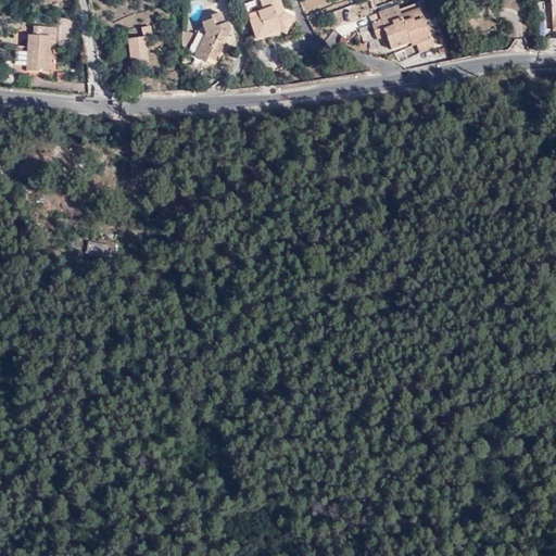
[(245,0),(251,15),(262,12),(260,7),(255,8),(252,0),(245,0)]
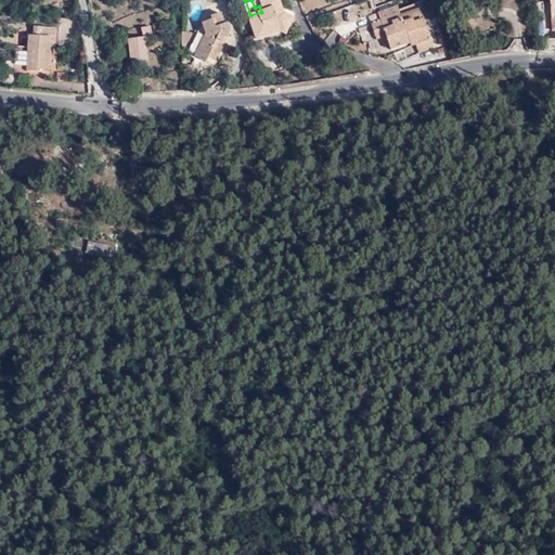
[(261,12),(250,15),(257,34),(281,25),(285,27),(293,12),(284,9),(281,0),(252,0),(255,8),(259,7),(261,12)]
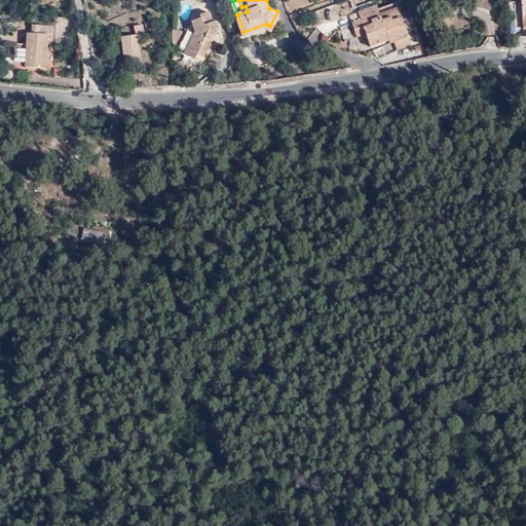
[(377,7),(386,37),(388,41),(391,39),(395,47),(409,43),(396,2),(377,7)]
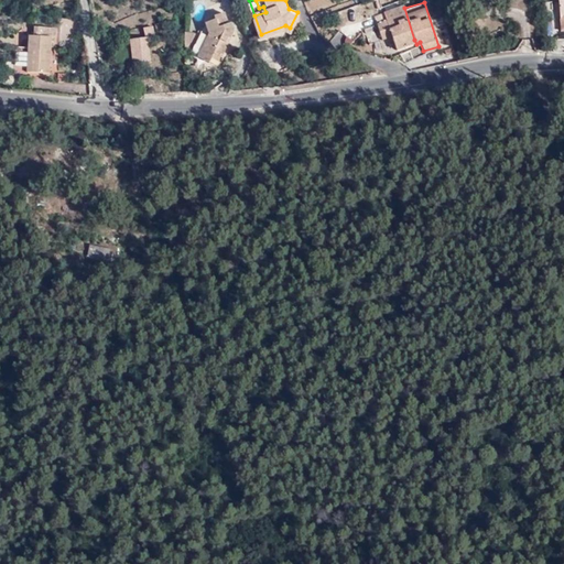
[(396,46),(414,40),(404,8),(403,3),(383,10),(387,19),(377,21),(381,35),(390,32),(396,46)]
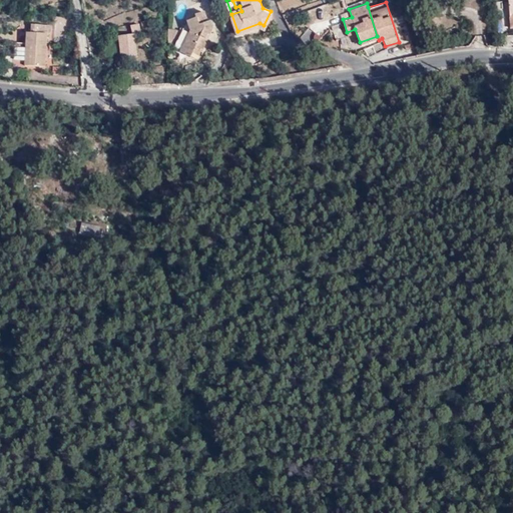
[(182,44),(192,49),(195,44),(201,47),(207,36),(205,34),(208,28),(210,29),(212,23),(209,17),(207,18),(204,8),(194,12),(196,15),(187,18),(190,28),(182,44)]
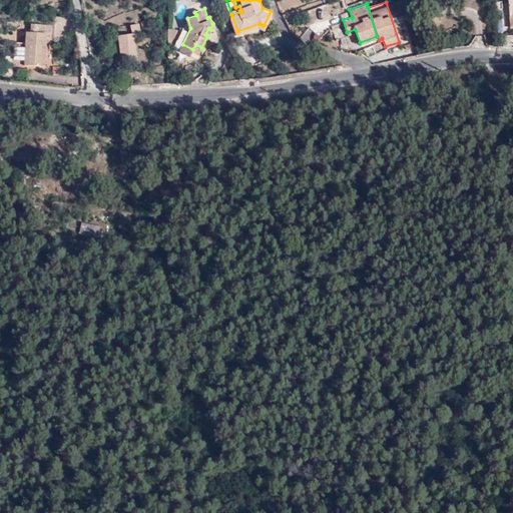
[(340,12),(343,19),(352,17),(349,9),(340,12)]
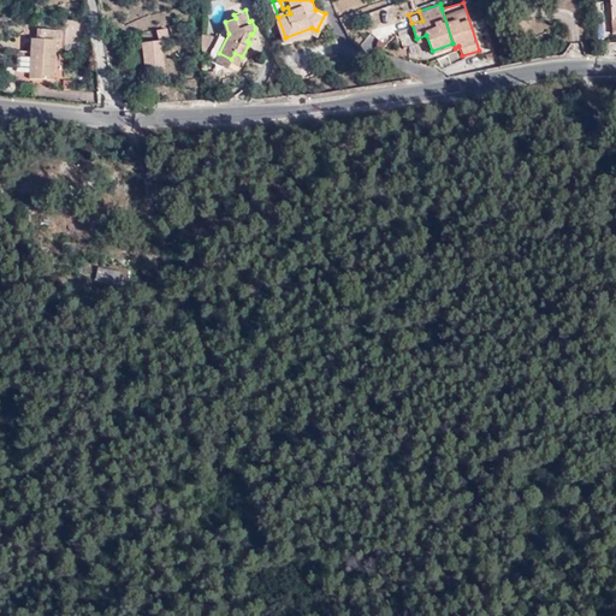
[(146,41),(147,49),(147,64),(148,70),(167,69),(165,40),(171,39),(170,29),(161,29),(161,40),(146,41)]
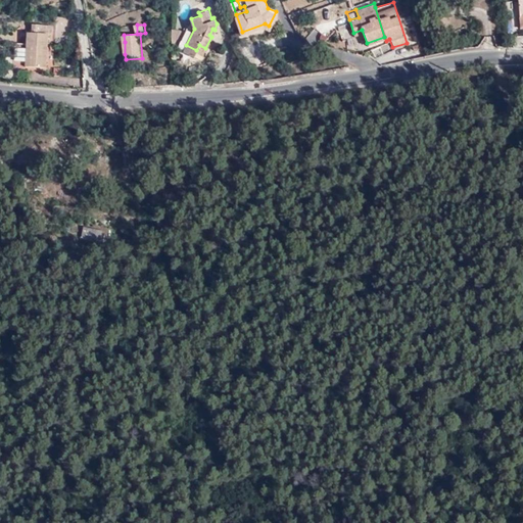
[(32,34),(27,34),(26,67),(46,67),(47,34),(47,26),(32,26),(32,34)]
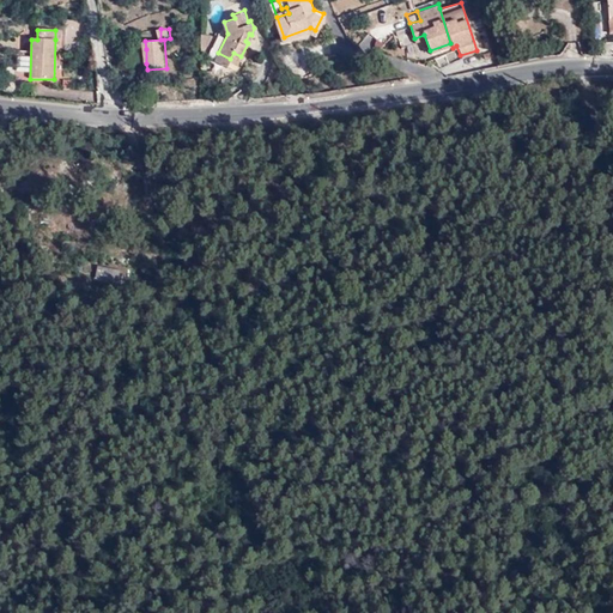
[(146,64),(146,49),(134,50),(134,64),(146,64)]
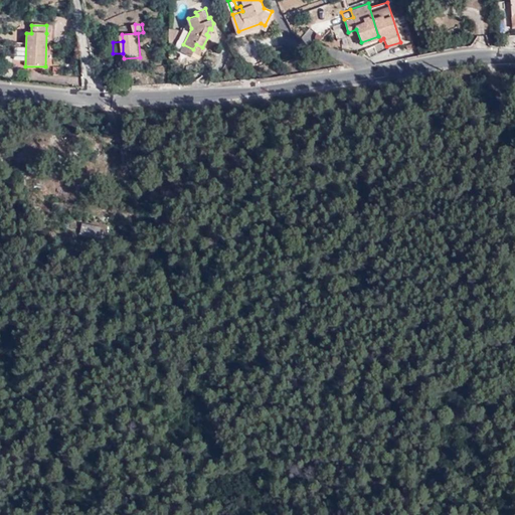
[(191,53),(193,49),(183,44),(180,47),(191,53)]
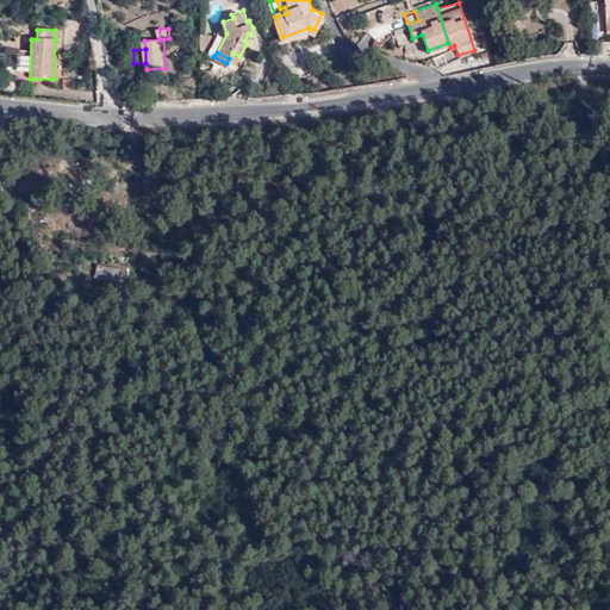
[(94,277),(119,277),(119,265),(95,265),(94,277)]
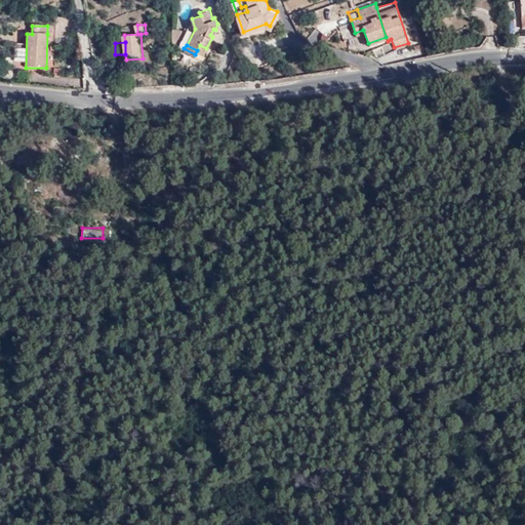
All buildings are outlined.
